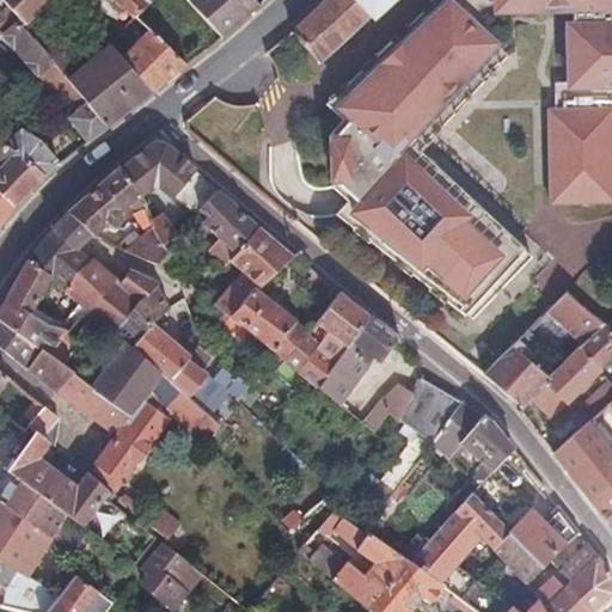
[(1,0),(26,26),(53,0),(1,0)]
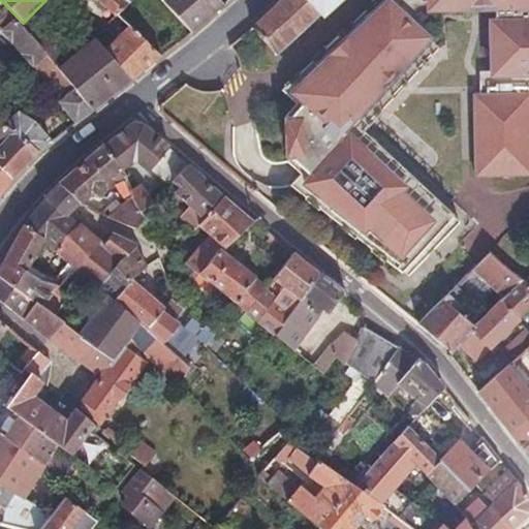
[(125,0),(98,0),(117,16),(129,3),(125,0)]
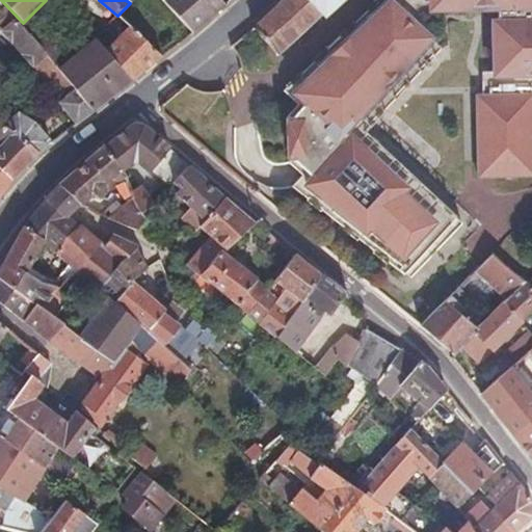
[(162,0),(193,32),(225,6),(219,0),(162,0)]
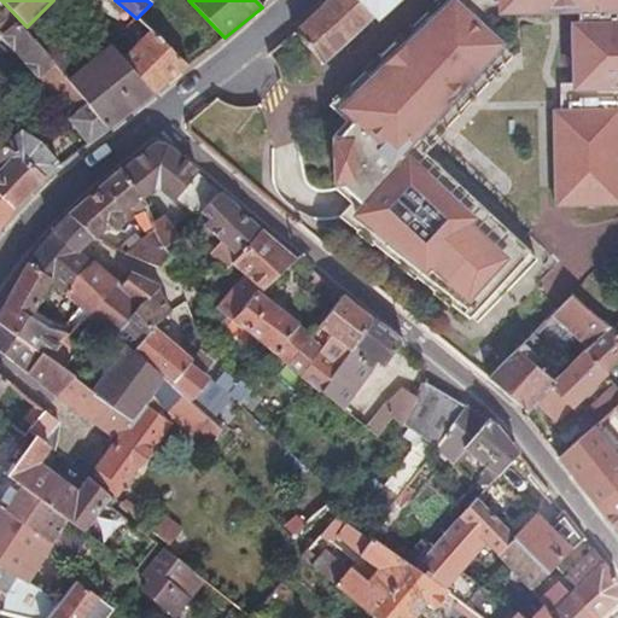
[(331,0),(297,31),(296,33),(324,64),(375,16),(378,18),(397,0),(331,0)]
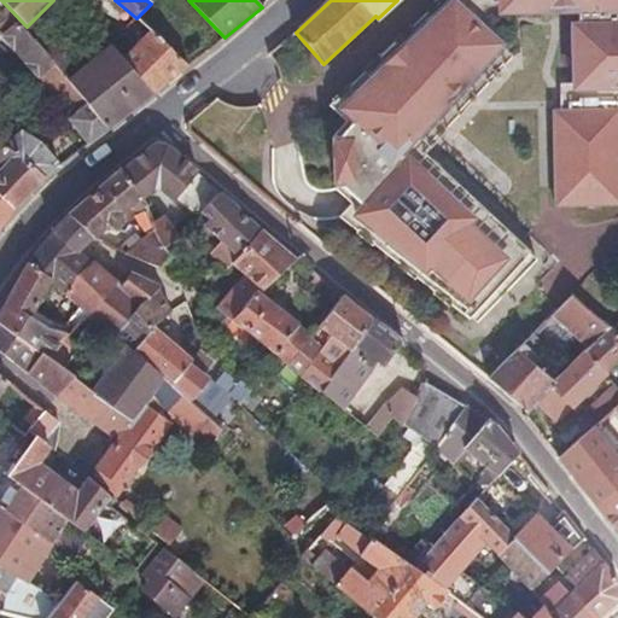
[(561,106),(563,203),(567,200),(577,194),(586,188),(594,182),(602,176),(607,172),(612,168),(617,163),(617,161),(617,0),(441,0),(330,106),(348,122),(336,135),(337,191),(361,211),(349,225),(470,319),(506,280),(512,286),(537,260),(423,155),(444,130),(516,53),(514,33),(508,34),(506,10),(586,10),(586,21),(578,21),(576,82),(561,82),(561,106)]
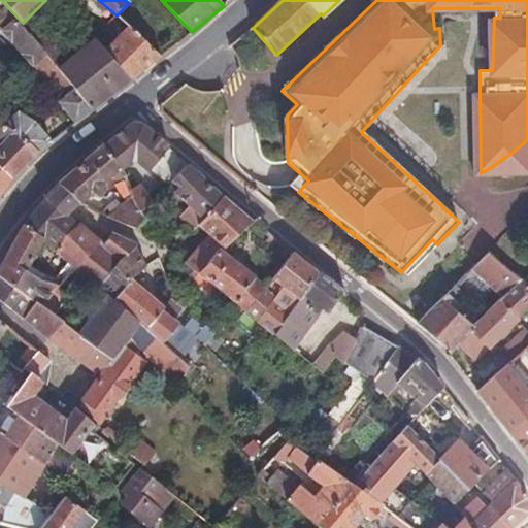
[(23,23),(19,19),(3,32),(11,42),(15,39),(28,53),(24,56),(33,66),(47,54),(36,39),(23,23)]
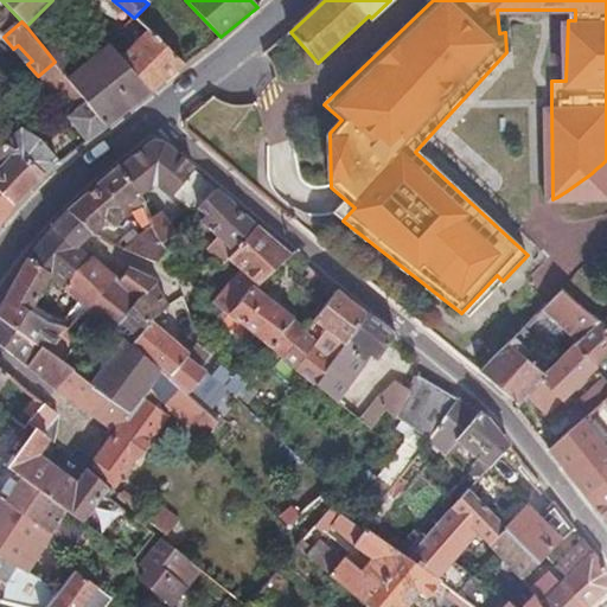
[(121,58),(152,91),(186,65),(149,32),(135,45),(121,58)]
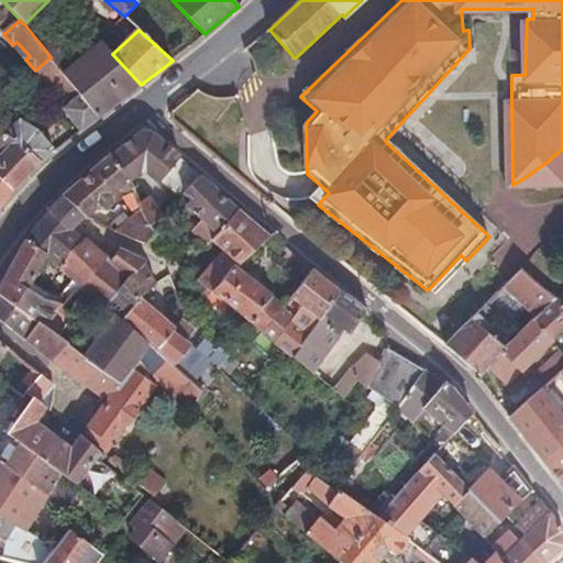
[(100,117),(141,85),(112,54),(100,41),(63,72),(81,95),(100,117)]
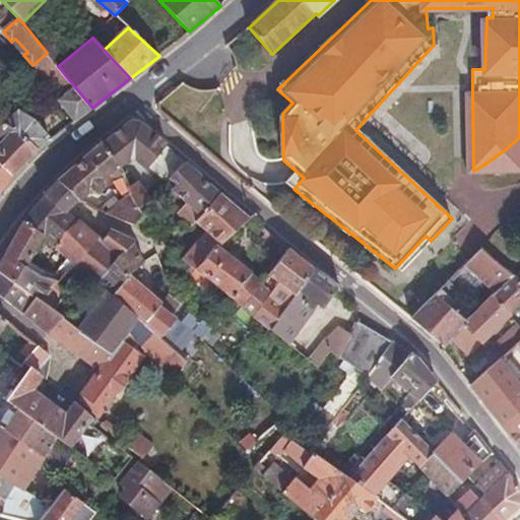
[(27,52),(15,39),(11,42),(23,55),(27,52)]
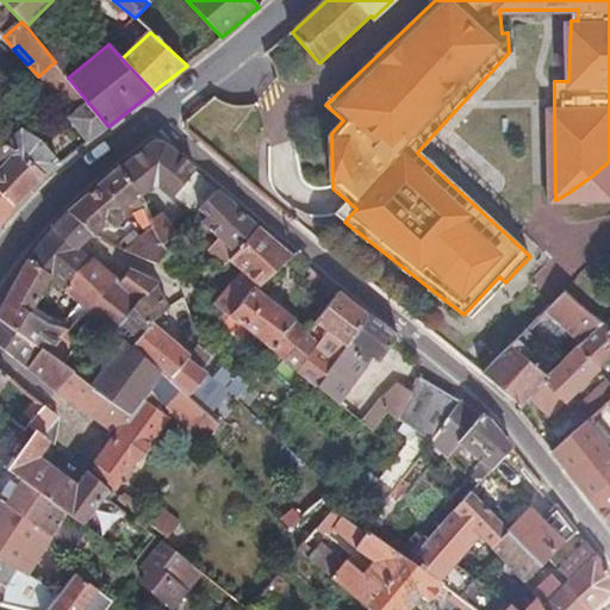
[(64,50),(42,45),(55,62),(62,70),(73,62),(64,50)]
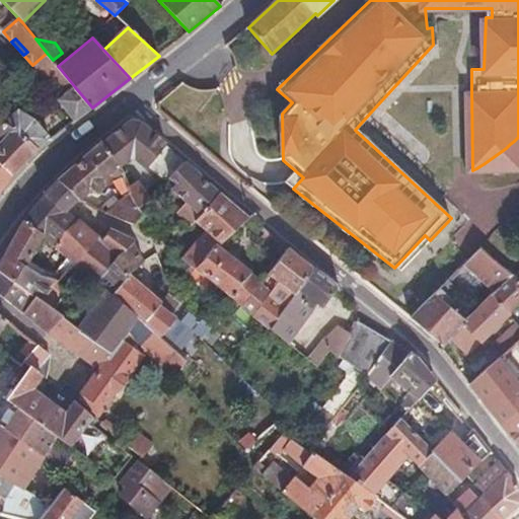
[(47,53),(32,65),(61,98),(75,87),(58,66),(53,60),(47,53)]
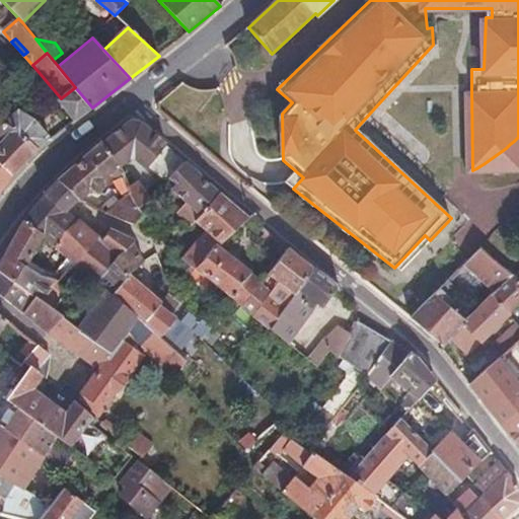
[(59,100),(75,121),(92,107),(75,87),(59,100)]
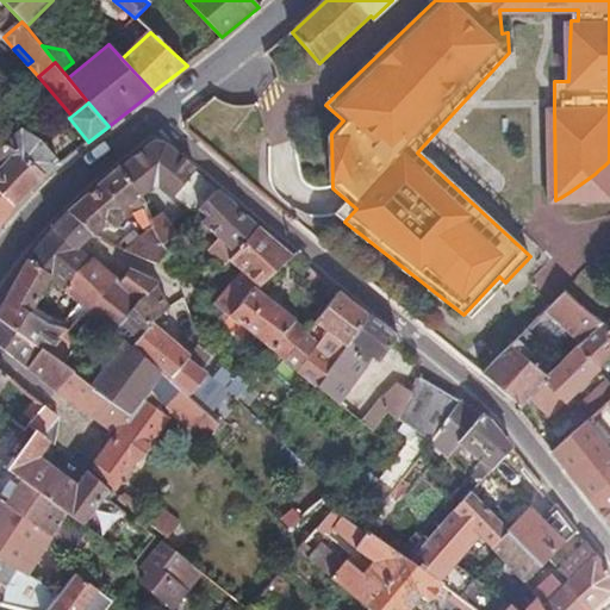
[(554,105),(547,105),(548,178),(548,203),(549,204),(609,201),(609,159),(609,161),(604,166),(599,169),(595,174),(586,180),(578,186),(570,192),(560,198),(555,200),(554,105)]
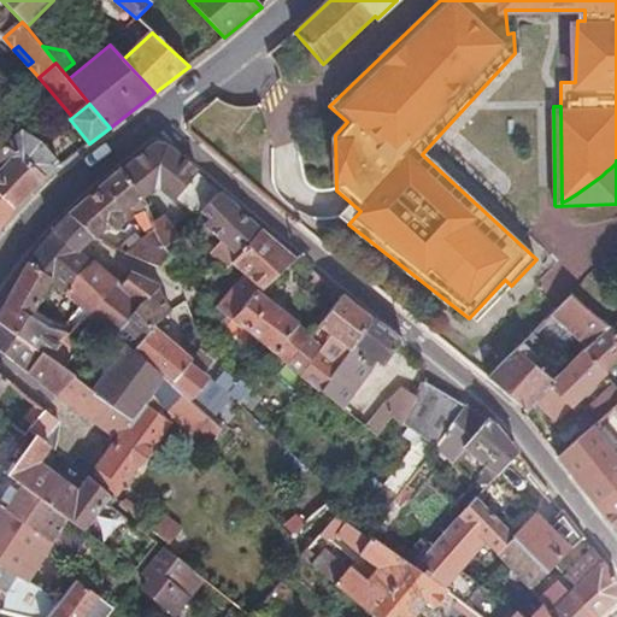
[(6,147),(47,177),(60,166),(41,144),(22,134),(6,147)]
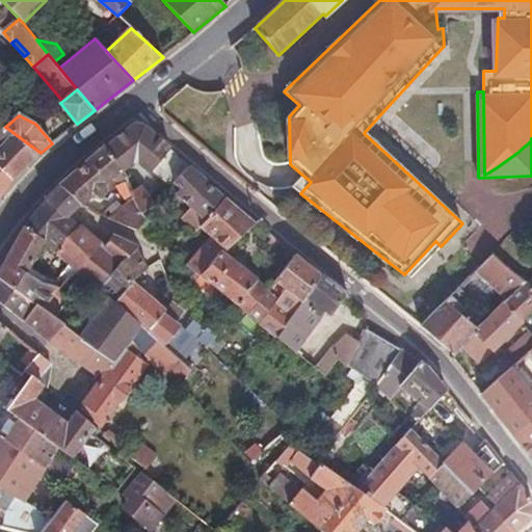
[(0,168),(14,180),(41,153),(5,127),(0,123),(0,139),(4,142),(0,147),(0,168)]
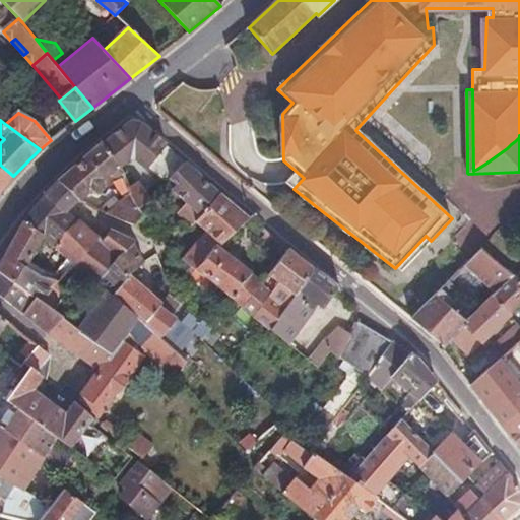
[(103,142),(121,166),(131,158),(147,170),(149,169),(167,146),(168,145),(143,124),(130,121),(103,142)]
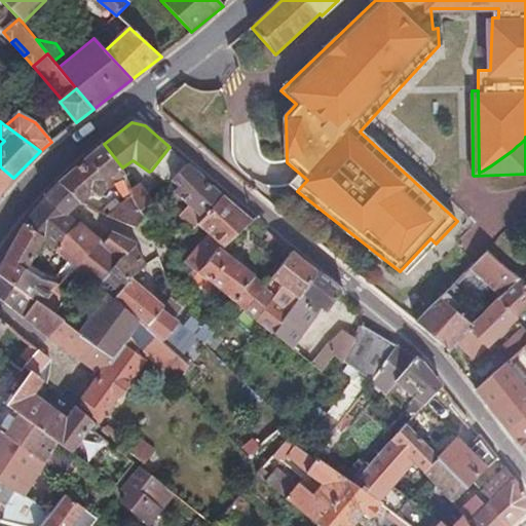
[(80,201),(81,202),(91,191),(96,195),(100,195),(104,194),(107,190),(107,186),(104,182),(122,167),(104,144),(104,143),(60,183),(80,201)]
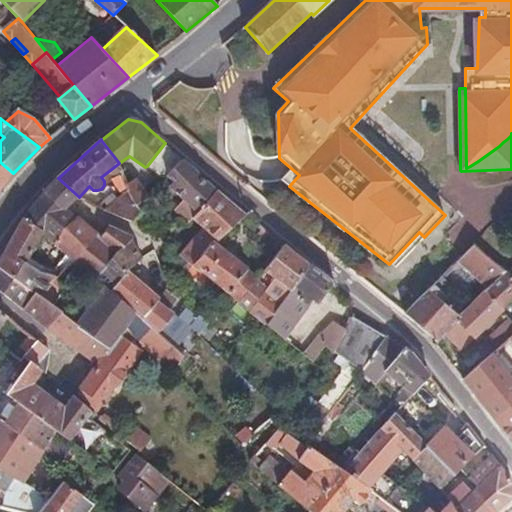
[(164,144),(147,166),(165,182),(168,178),(183,159),(164,144)]
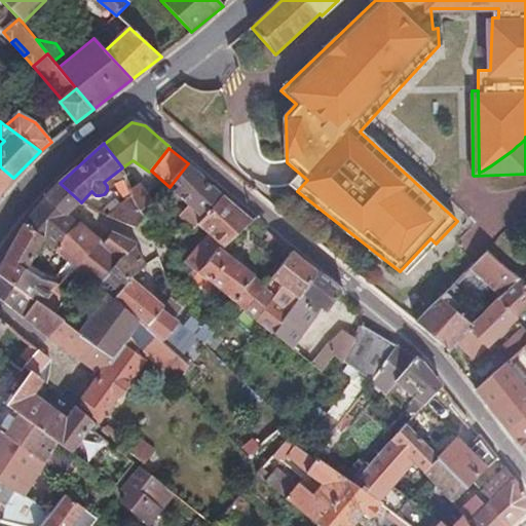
[(209,181),(188,163),(173,183),(178,187),(175,191),(204,217),(224,195),(209,181)]
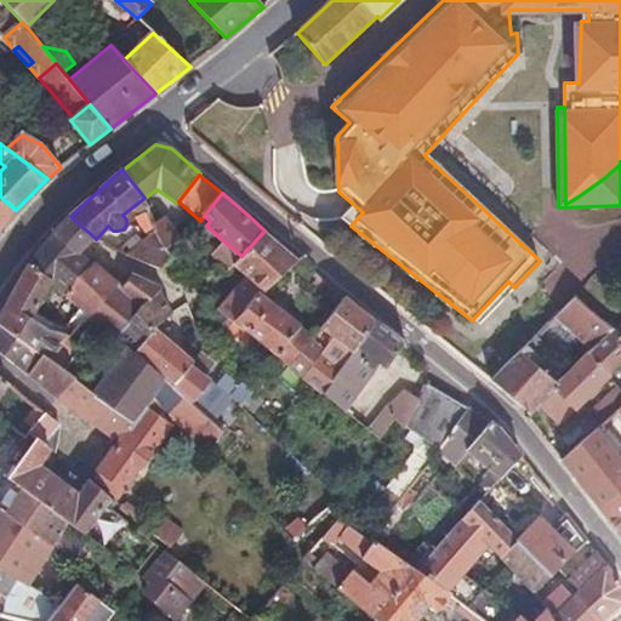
[(0,232),(16,210),(0,197),(0,232)]
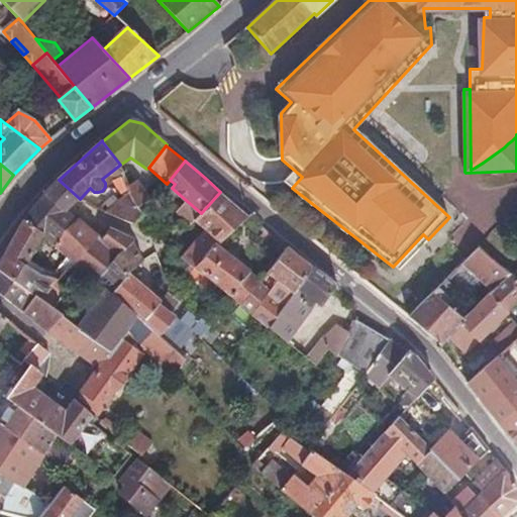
[(70,209),(79,198),(59,180),(44,195),(67,211),(70,209)]
